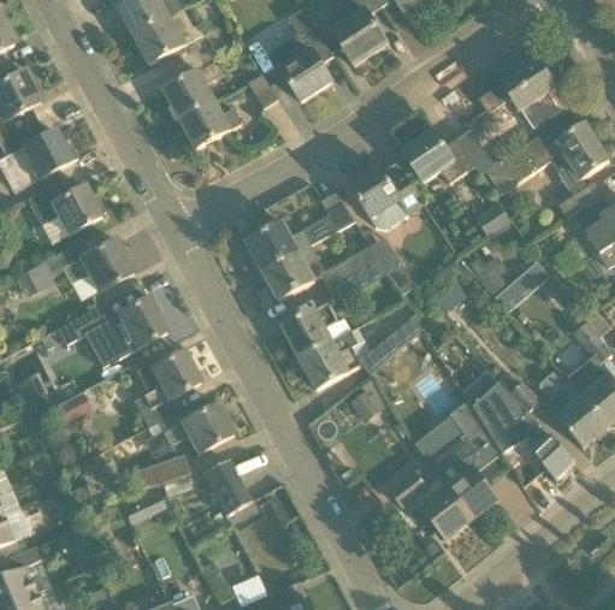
[(123,0),(117,4),(132,34),(183,6),(179,0),(123,0)]
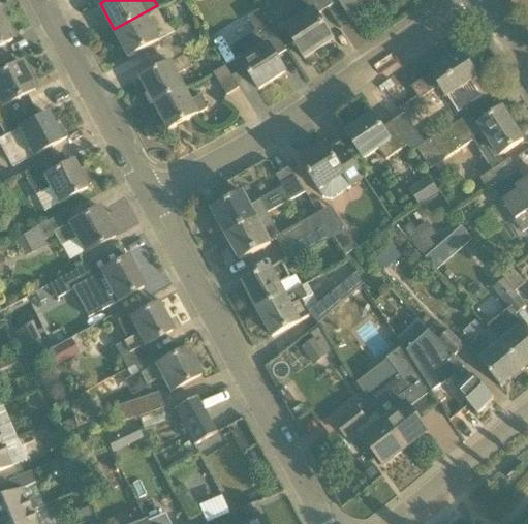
[(297,18),(284,26),(304,56),(331,38),(332,39),(333,38),(316,12),(327,5),(334,0),(285,0),(288,5),(297,18)]
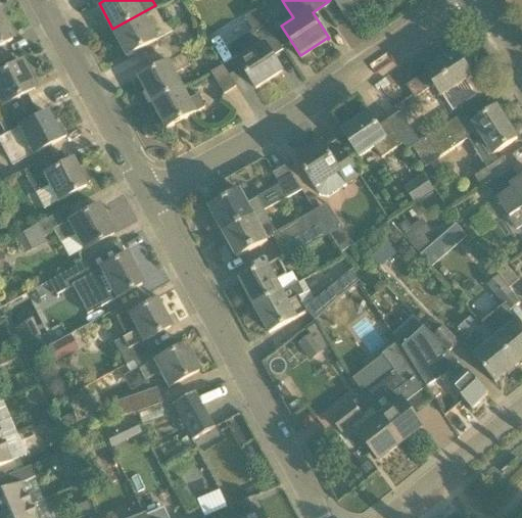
[(334,0),(344,14),(366,0),(334,0)]
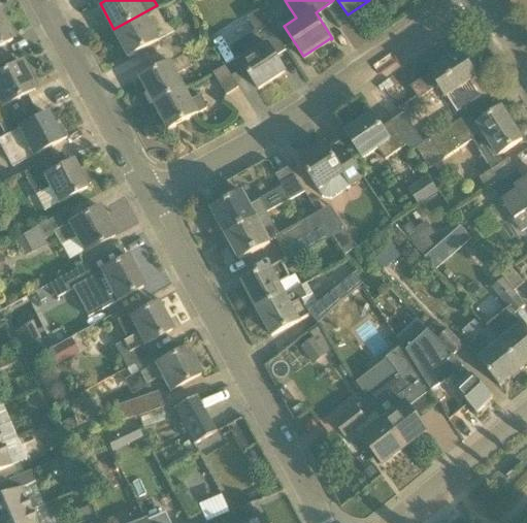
[(151,56),(193,33),(187,22),(173,29),(169,22),(166,23),(157,5),(113,29),(128,55),(145,45),(151,56)]
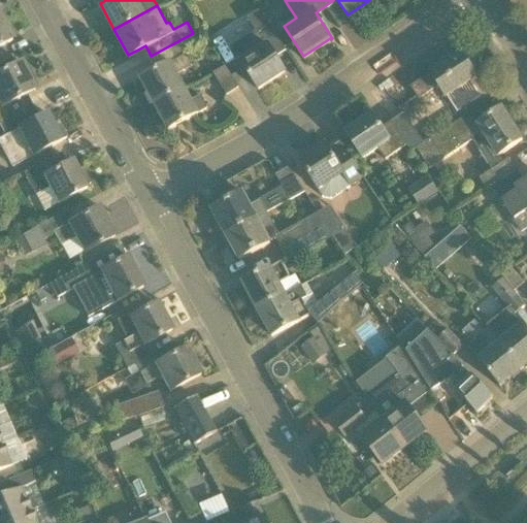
[(284,69),(274,55),(286,47),(258,6),(246,14),(256,29),(231,44),(257,86),(284,69)]
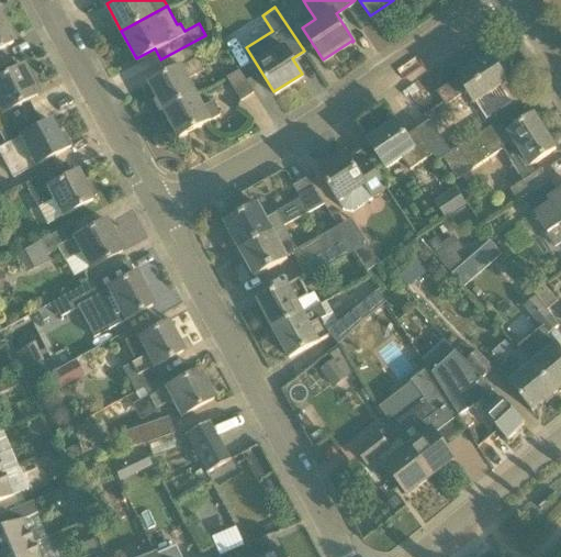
[(0,64),(3,62),(0,55),(0,45),(11,40),(0,19),(0,64)]
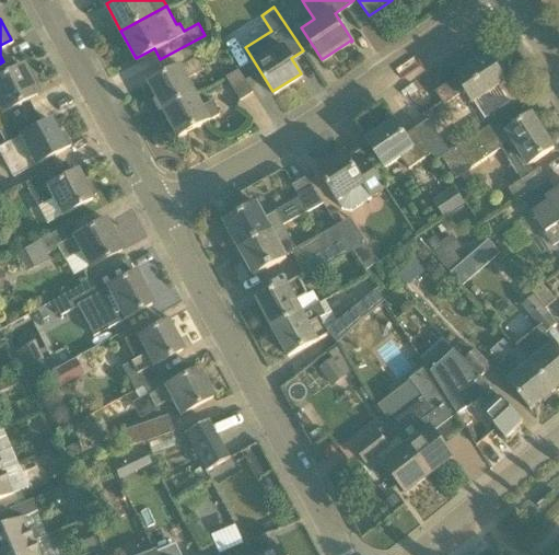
[(195,91),(186,77),(204,67),(197,55),(211,47),(205,35),(160,59),(166,70),(148,80),(163,107),(195,91)]
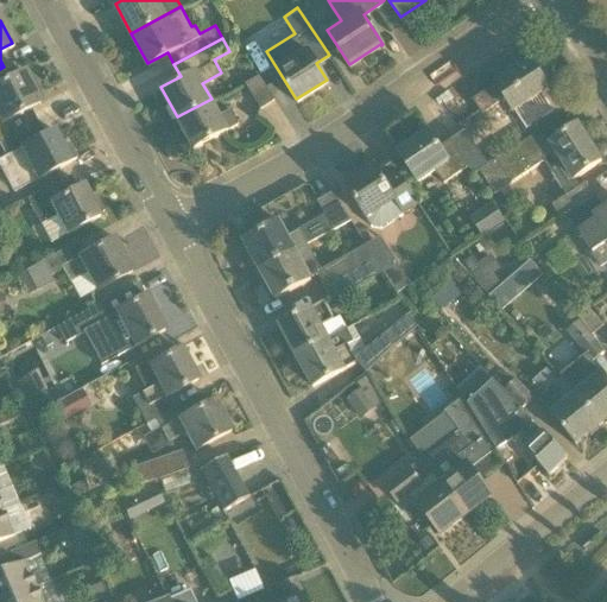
[(513,108),(548,86),(529,57),(494,81),(472,96),(480,108),(503,93),(513,108)]
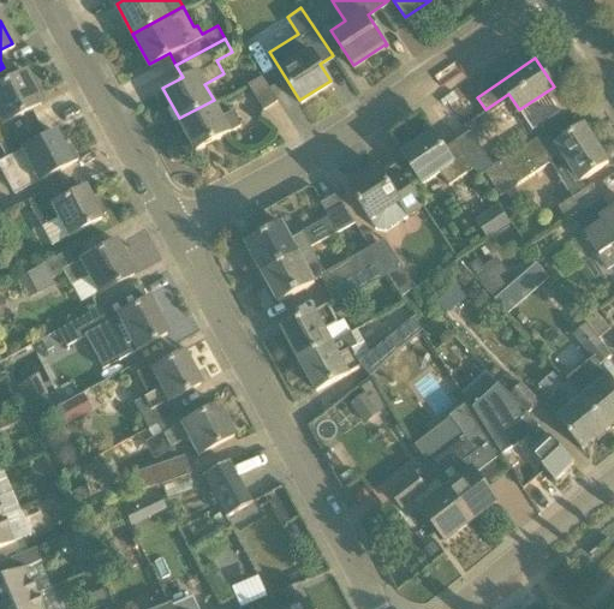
[(0,141),(33,123),(25,109),(39,102),(22,70),(0,83),(0,141)]
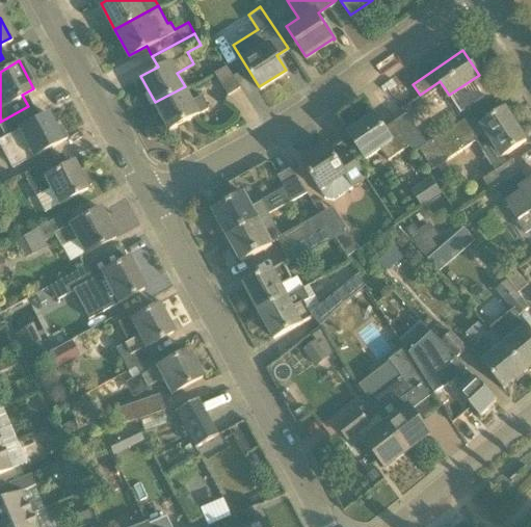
[(228,91),(239,84),(226,62),(213,71),(228,91)]
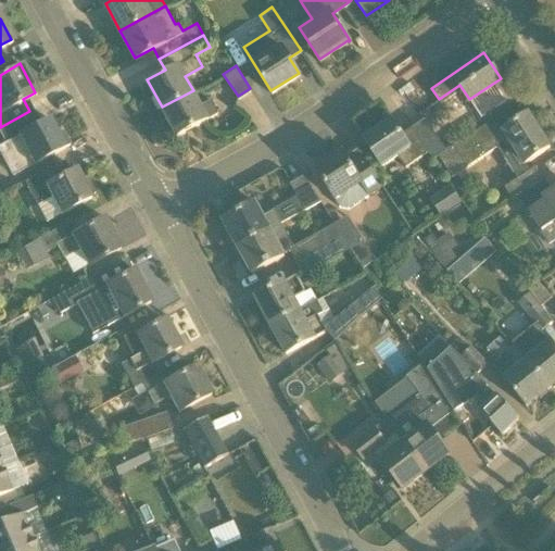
[(207,116),(217,111),(210,97),(200,102),(193,90),(162,107),(176,134),(207,116)]
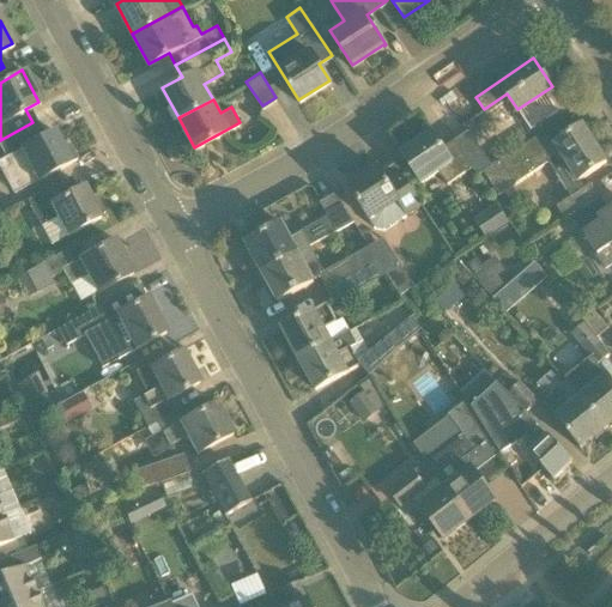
[(557,120),(516,146),(532,170),(549,159),(571,193),(556,202),(565,217),(570,214),(599,195),(589,181),(583,184),(579,176),(605,159),(598,147),(582,122),(571,129),(570,131),(567,133),(563,128),(557,120)]
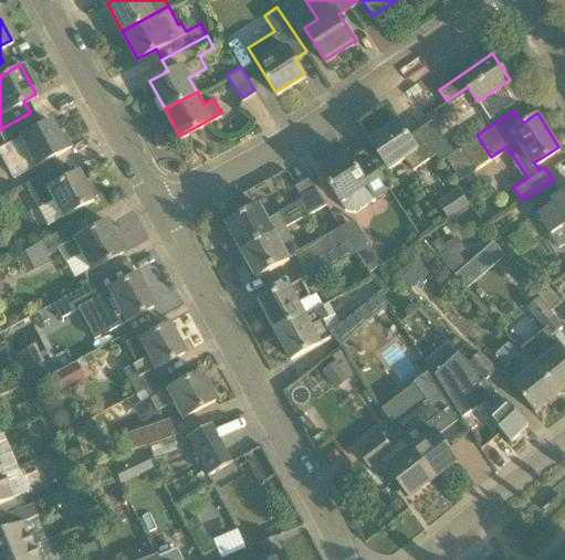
[(3,143),(0,144),(0,152),(12,175),(33,164),(34,165),(64,147),(62,144),(69,140),(62,128),(56,131),(49,118),(41,123),(37,125),(30,113),(0,129),(0,135),(3,141),(3,143)]
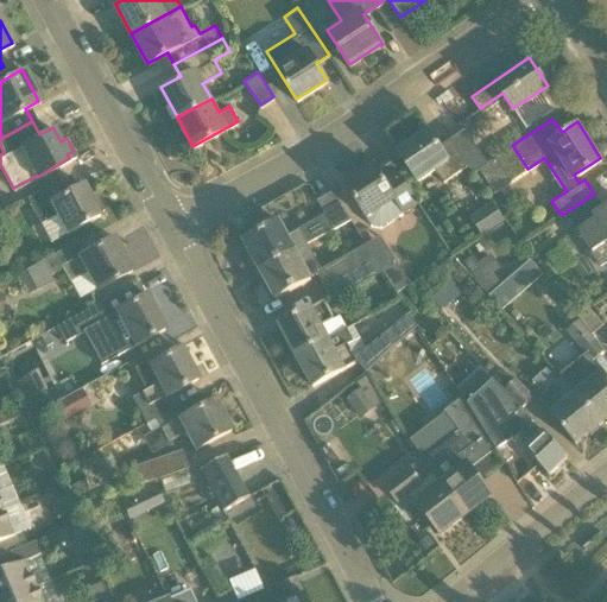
[(487,162),(463,127),(450,135),(468,163),(474,170),(479,166),(487,162)]
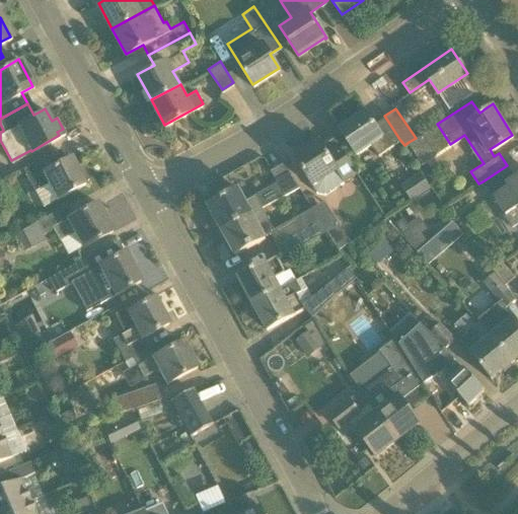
[(399,139),(384,116),(373,123),(364,109),(350,119),(344,117),(339,120),(339,127),(357,153),(371,144),(378,154),(399,139)]
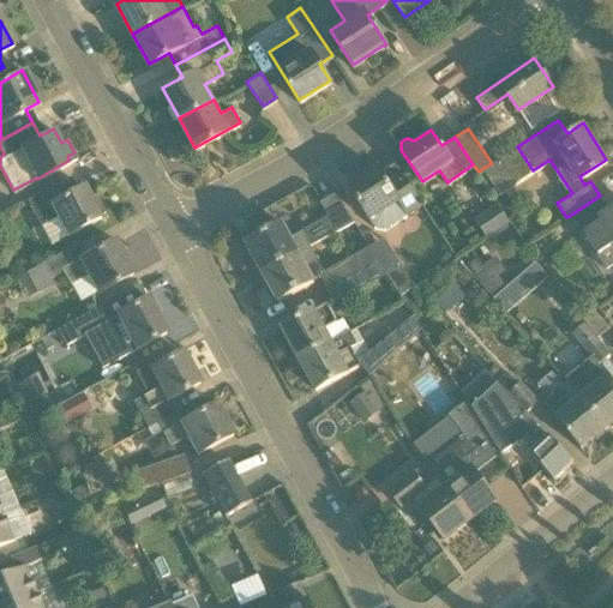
[(421,203),(402,173),(388,181),(378,166),(364,174),(360,168),(347,176),(350,182),(348,184),(374,226),(383,227),(407,211),(421,203)]
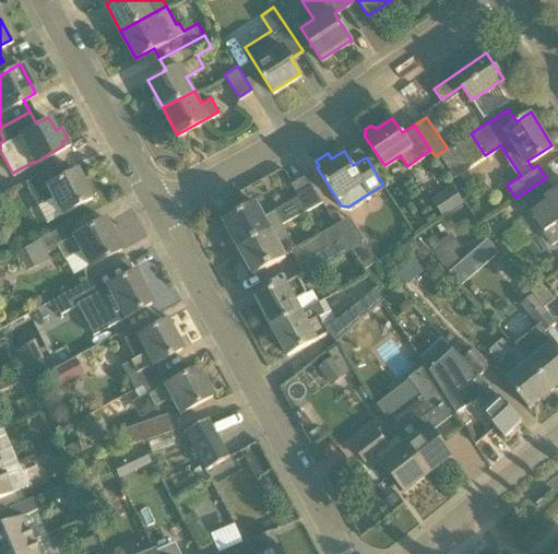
[(23,180),(36,204),(51,197),(59,212),(91,196),(75,167),(62,175),(56,163),(23,180)]
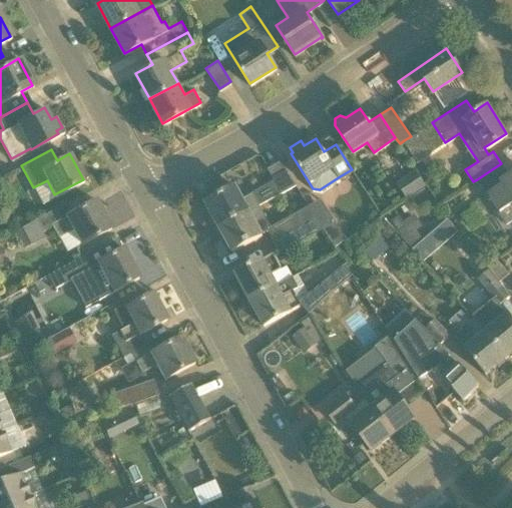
[(294,183),(290,176),(281,159),(268,166),(281,190),(294,183)]
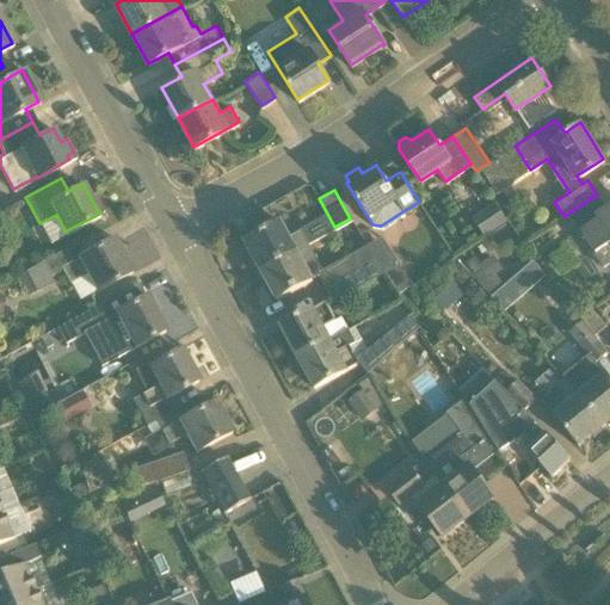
[(597,195),(568,214),(580,232),(595,252),(609,241),(609,204),(607,208),(598,193),(597,195)]
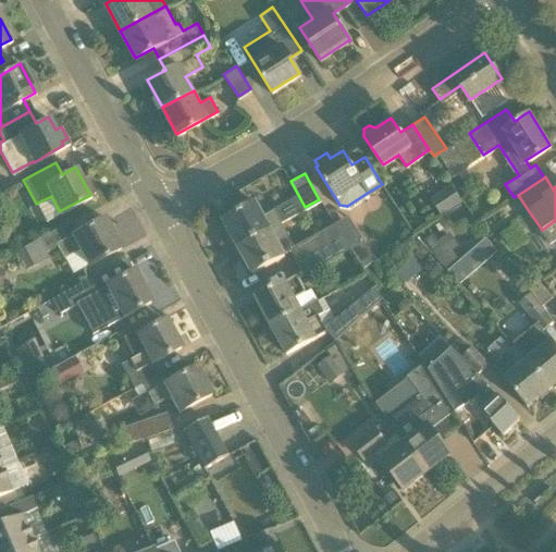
[(449,183),(430,196),(441,213),(460,200),(449,183)]
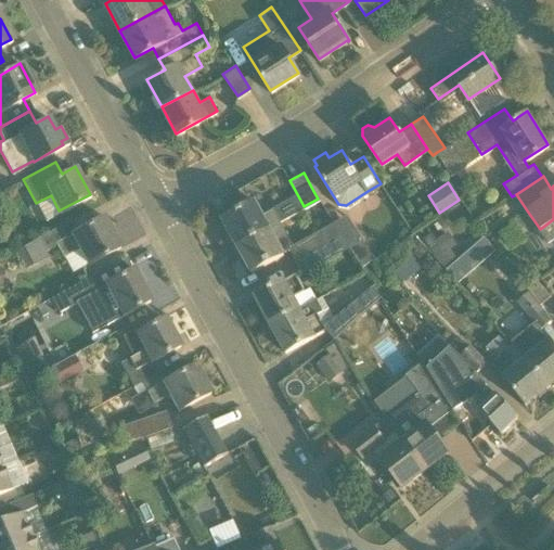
[(239,207),(221,217),(235,243),(279,220),(272,207),(261,214),(254,199),(239,207)]
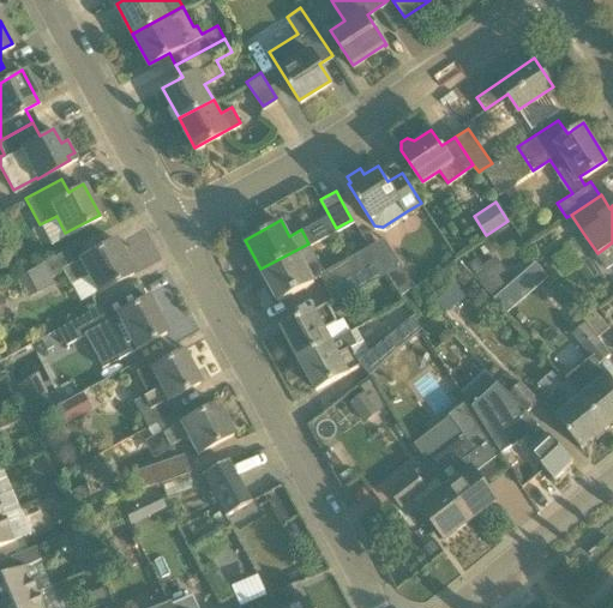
[(414,284),(383,236),(370,244),(378,257),(388,270),(400,292),(414,284)]
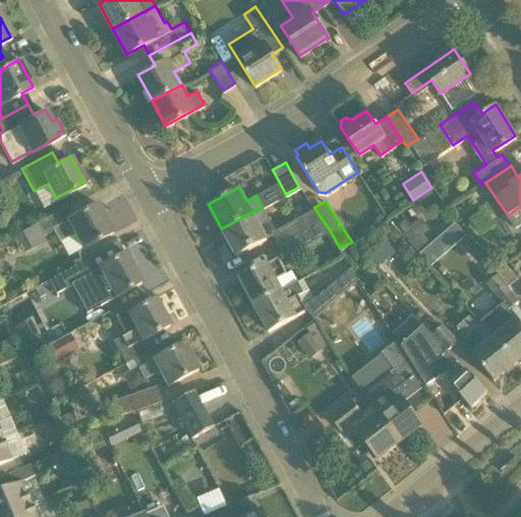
[(56,210),(21,229),(28,242),(42,234),(52,228),(58,240),(73,231),(75,236),(82,247),(112,230),(111,229),(104,218),(102,214),(97,204),(97,203),(97,202),(62,221),(56,210)]
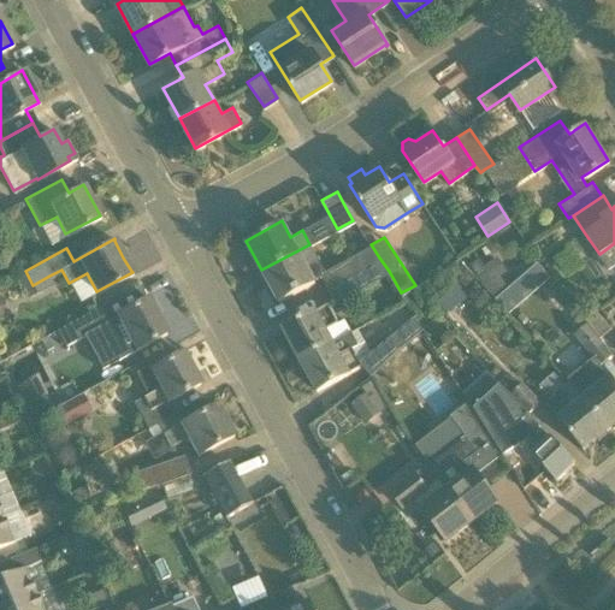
[(309,244),(261,270),(264,273),(278,300),(314,280),(313,279),(305,264),(317,256),(309,244)]
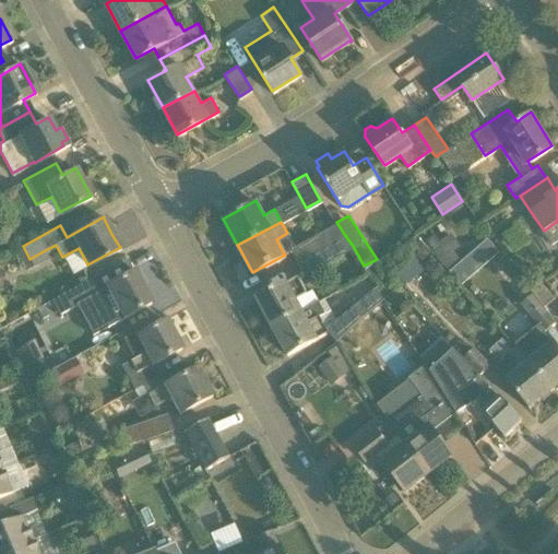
[(294,245),(289,247),(292,250),(297,260),(329,243),(344,234),(336,222),(321,230),(294,245)]
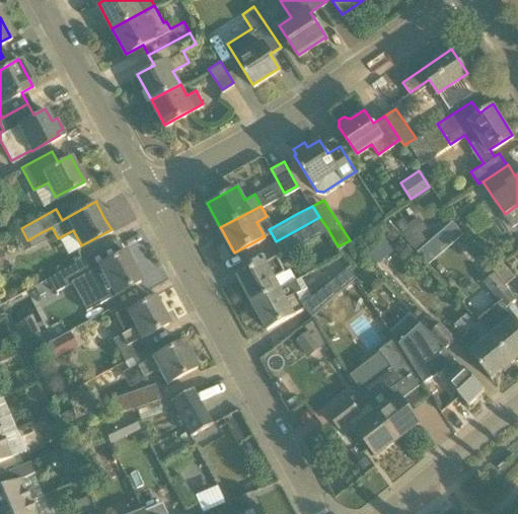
[(407,238),(426,225),(419,214),(407,222),(402,215),(395,220),(407,238)]
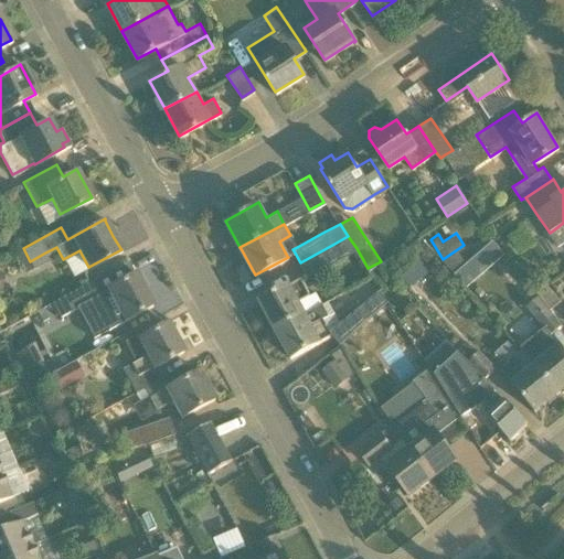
[(307,275),(357,248),(348,236),(332,245),(300,262),(307,275)]
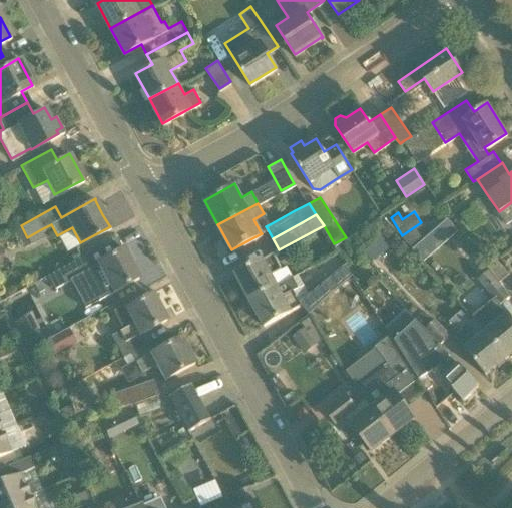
[(430,246),(423,237),(412,246),(420,256),(430,246)]
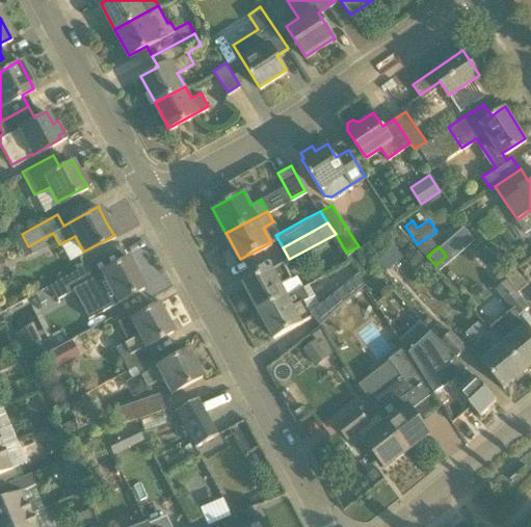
[(142,286),(126,255),(125,255),(126,257),(101,270),(116,300),(142,286)]
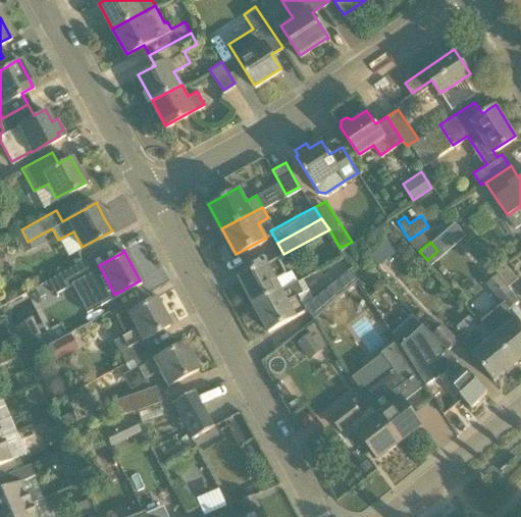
[(297,278),(292,268),(285,271),(277,256),(266,262),(239,276),(253,303),(297,278)]
